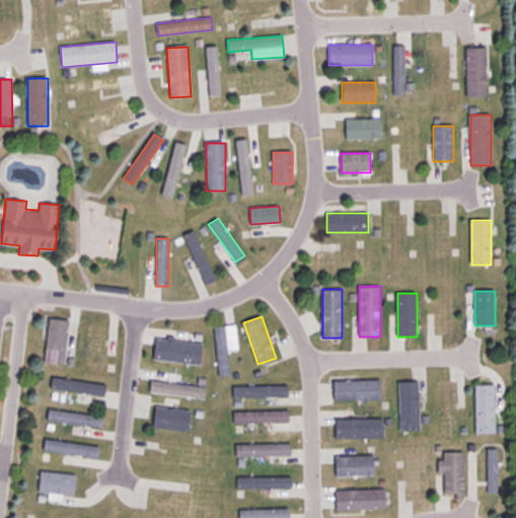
[(66,364),(68,319),(48,318),(46,363),(66,364)]
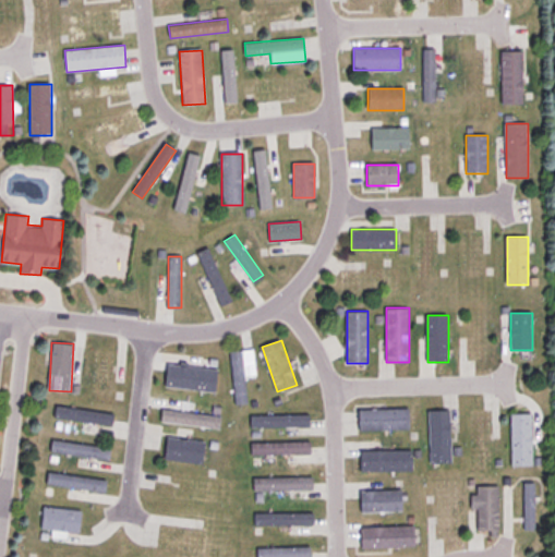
[(96,348),(116,350),(111,391),(92,389),(96,348)]
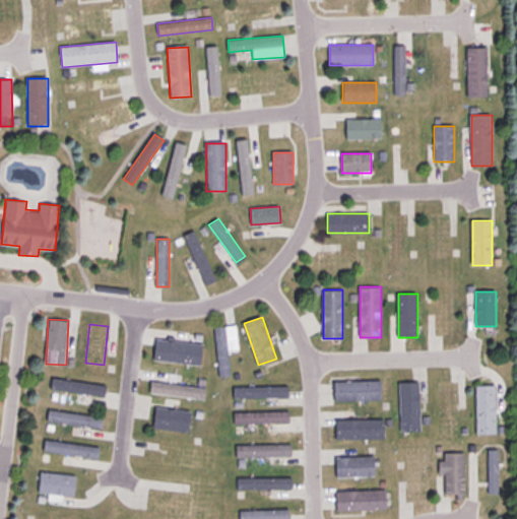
[(219,376),(232,375),(229,350),(239,349),(236,325),(215,327),(219,376)]
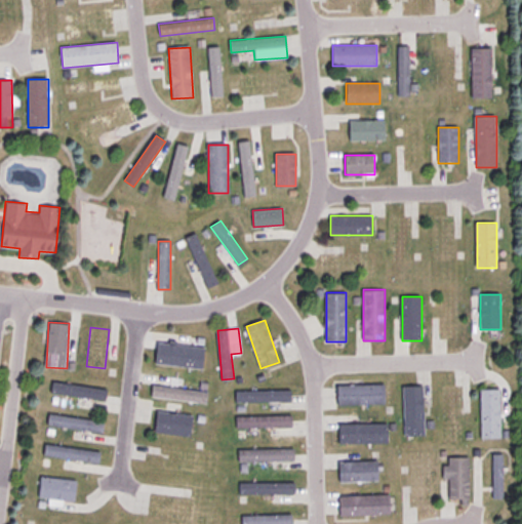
[(203,368),(204,347),(157,344),(155,365),(203,368)]
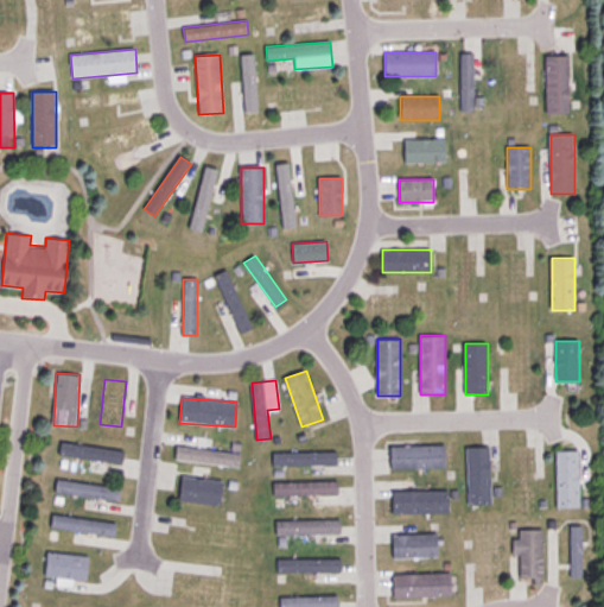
[(65,441),(124,449),(122,461),(63,453),(65,441)]
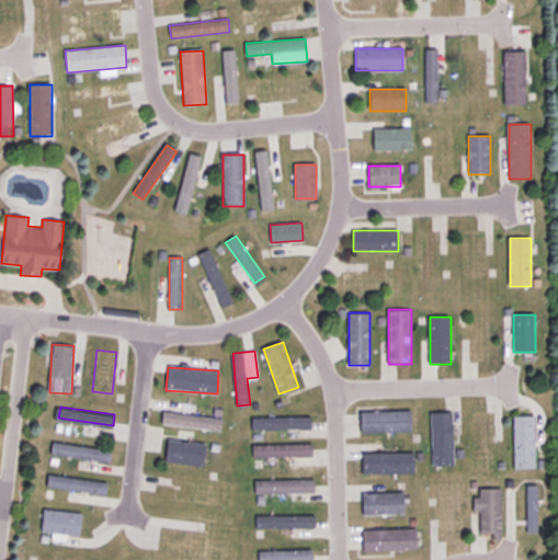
[(364,410),(416,410),(417,431),(364,432),(364,410)]
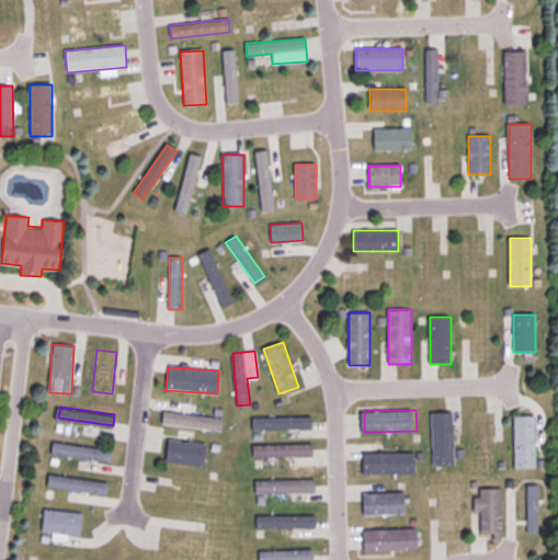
[(223,418),(162,412),(161,425),(221,432),(223,418)]
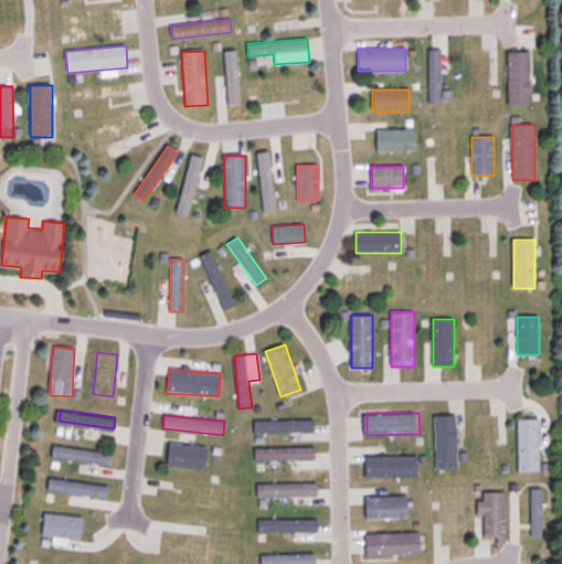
[(455,415),(455,467),(433,468),(433,415),(455,415)]
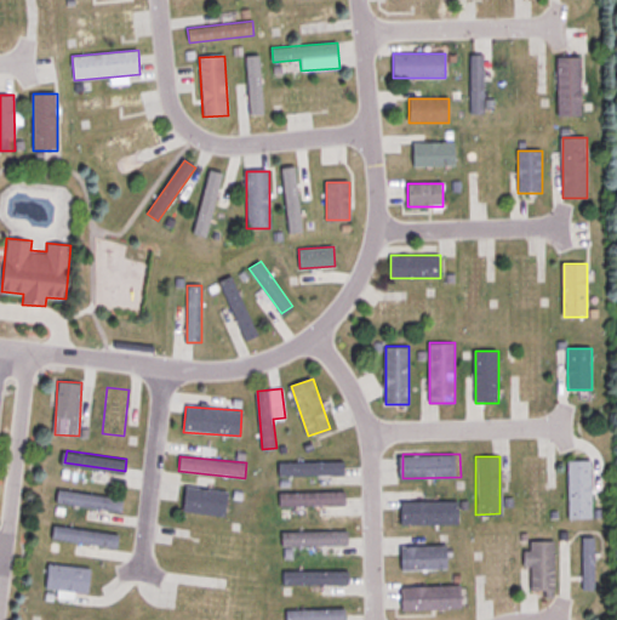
[(281,461),(342,460),(342,472),(281,473),(281,461)]
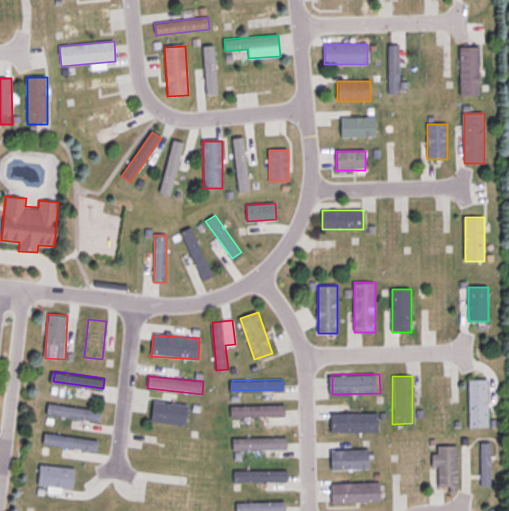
[(469,428),(488,428),(488,379),(469,379),(469,428)]
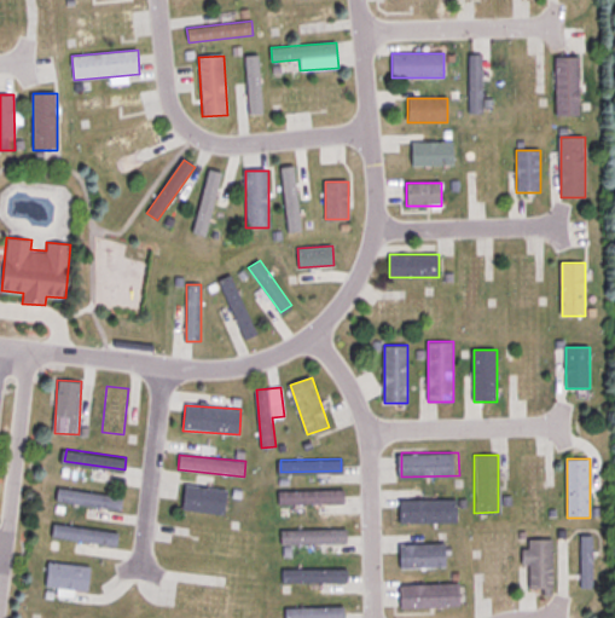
[(181,510),(225,514),(227,490),(184,485),(181,510)]
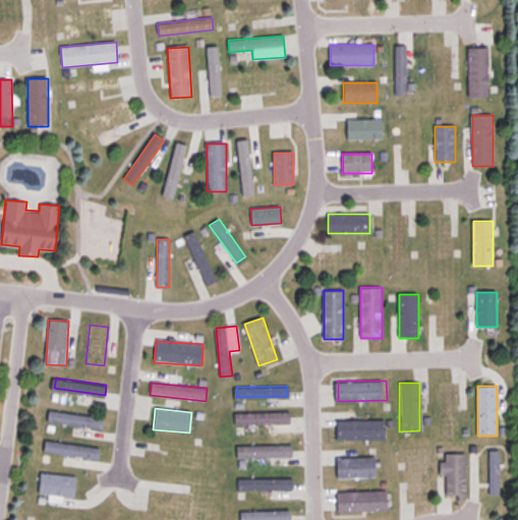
[(51,410),(101,417),(100,427),(50,420),(51,410)]
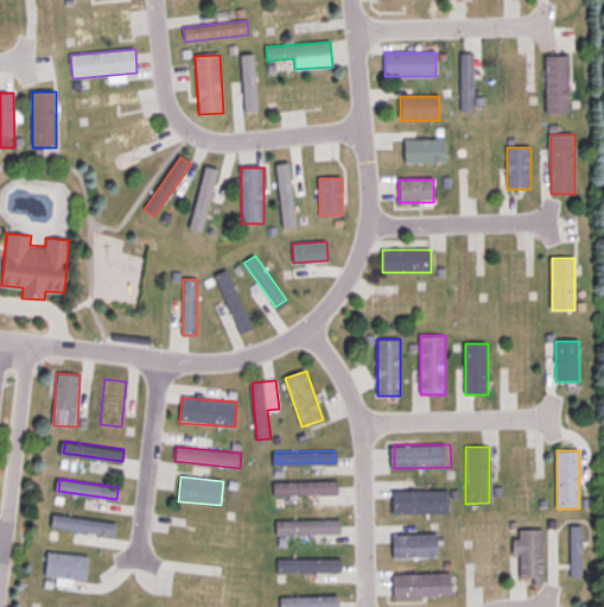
[(277,480),(336,480),(336,492),(277,492),(277,480)]
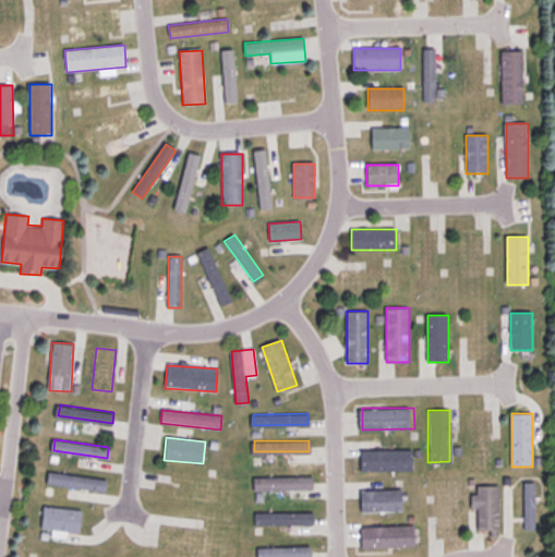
[(363,449),(414,448),(417,470),(363,471),(363,449)]
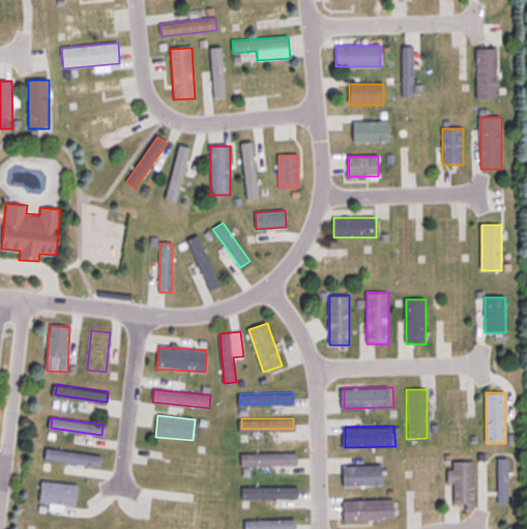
[(51,448),(103,454),(101,466),(50,459),(51,448)]
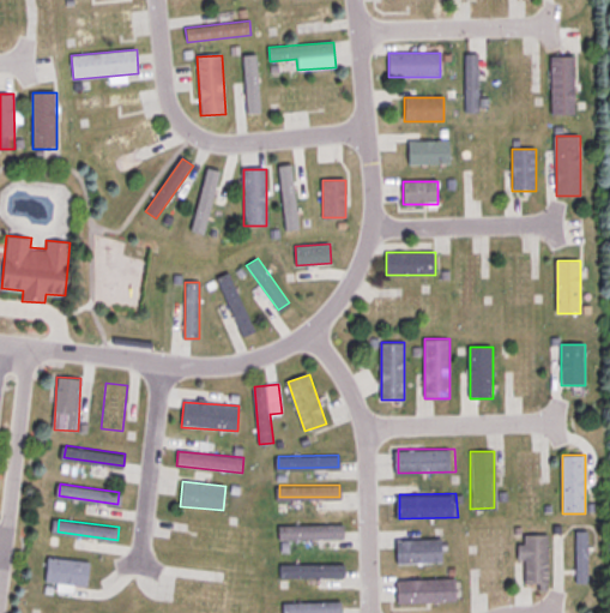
[(281,524),(340,523),(340,535),(281,536),(281,524)]
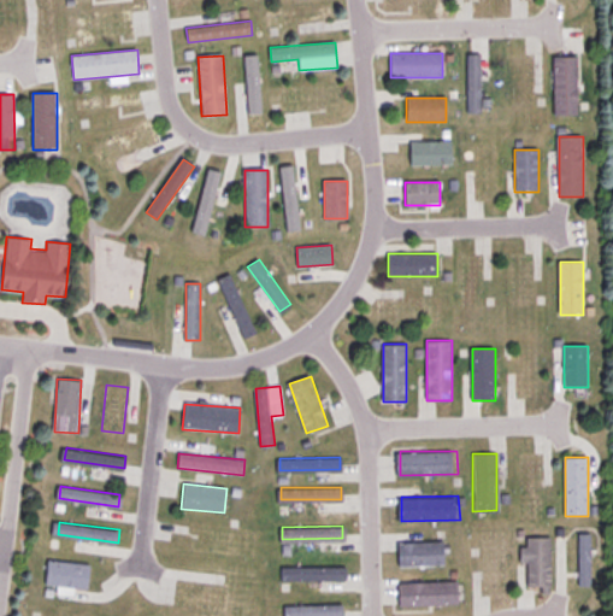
[(590,535),(578,535),(578,586),(590,586),(590,535)]
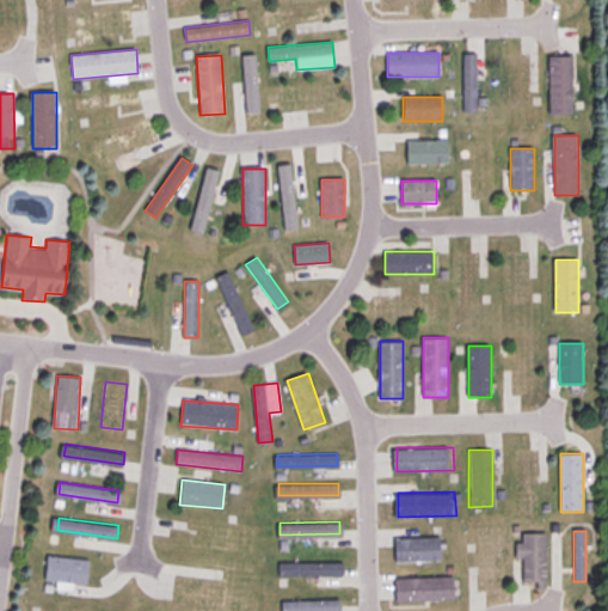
[(522,560),(522,582),(547,582),(547,533),(519,533),(519,560),(522,560)]
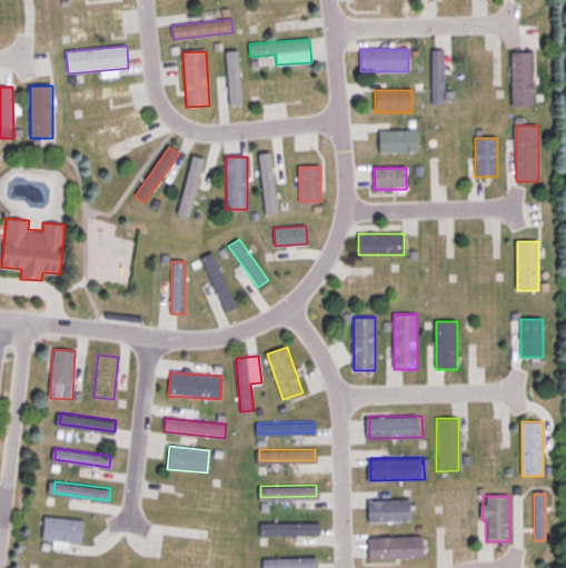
[(373,499),(425,498),(426,520),(373,521),(373,499)]
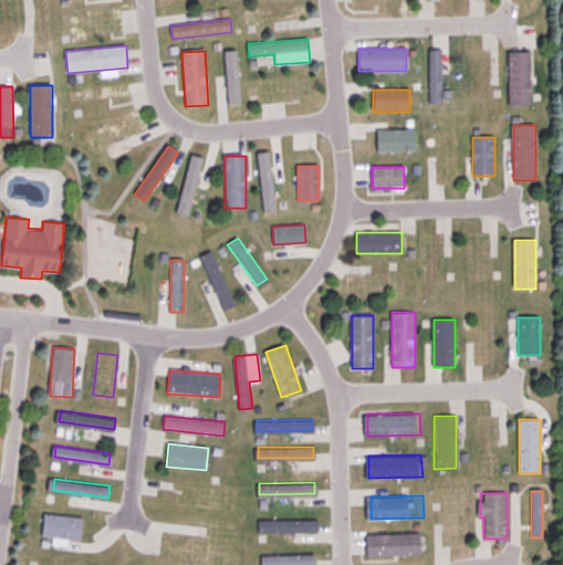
[(41,536),(80,541),(82,518),(43,513),(41,536)]
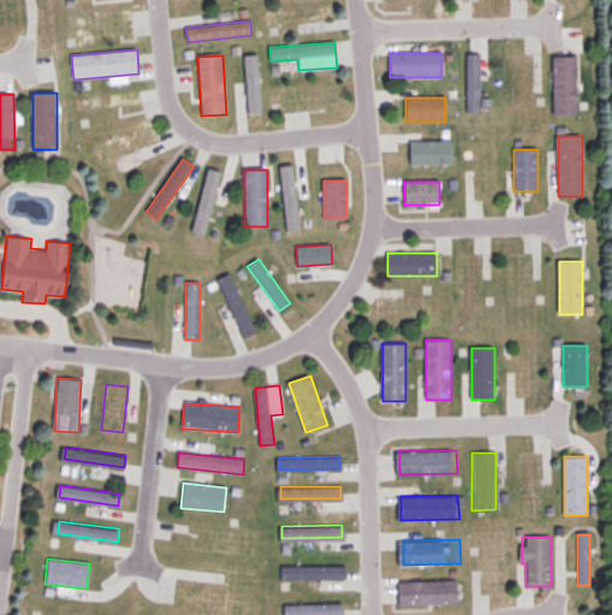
[(283,566),(343,565),(343,577),(283,578),(283,566)]
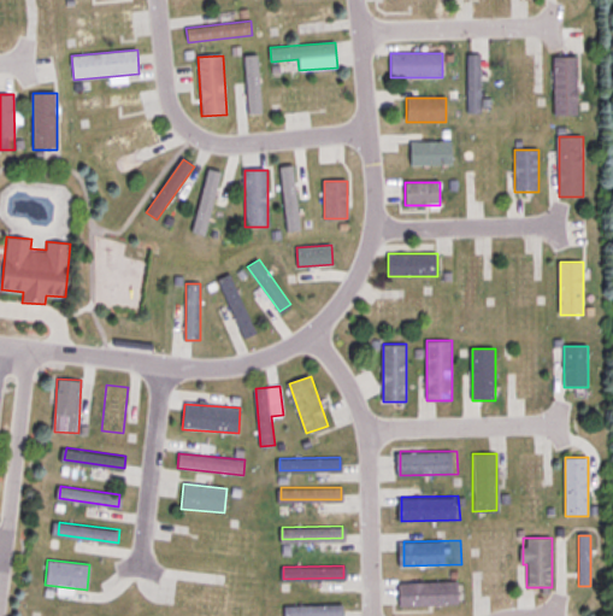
[(401,580),(458,579),(459,603),(401,604),(401,580)]
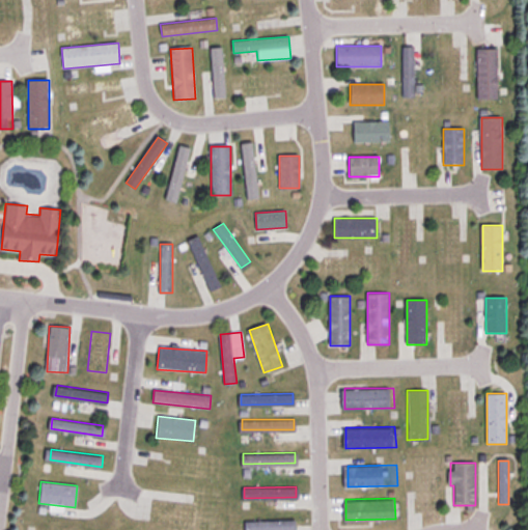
[(154,499),(197,504),(195,526),(151,521),(154,499)]
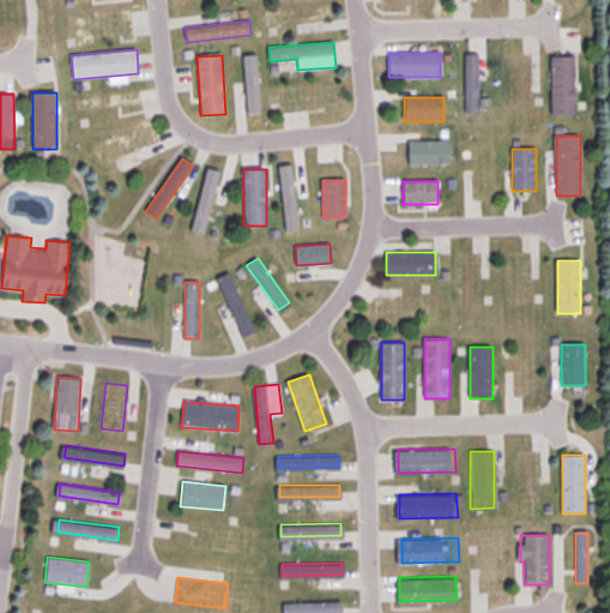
[(281,599),(340,599),(340,611),(281,612),(281,599)]
